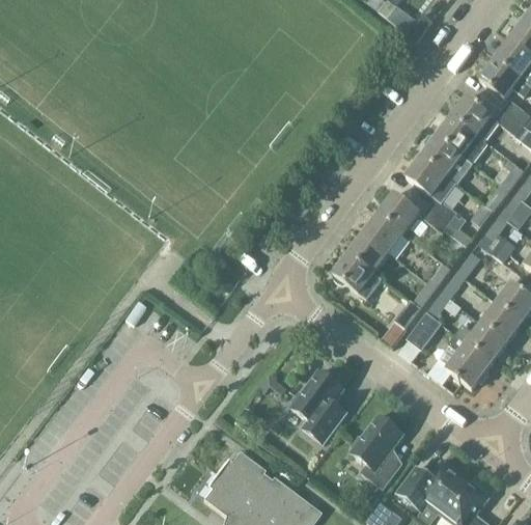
[(396,4),(390,0),(368,0),(367,1),(387,17),(396,4)]
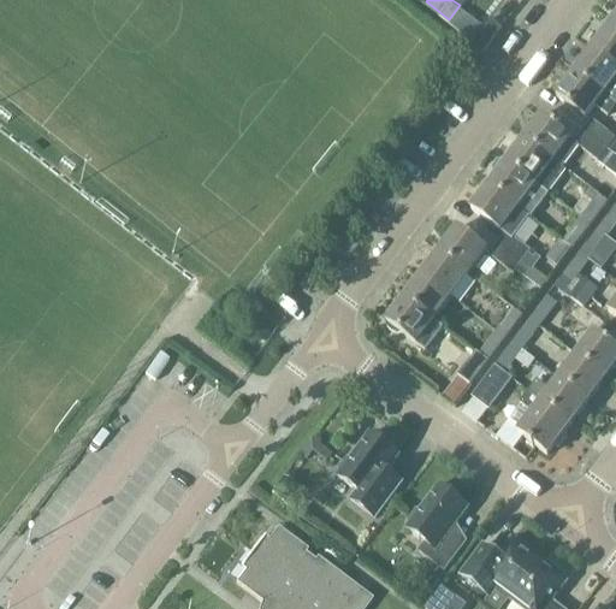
[(490,15),(472,39),(484,48),(503,24),(490,15)]
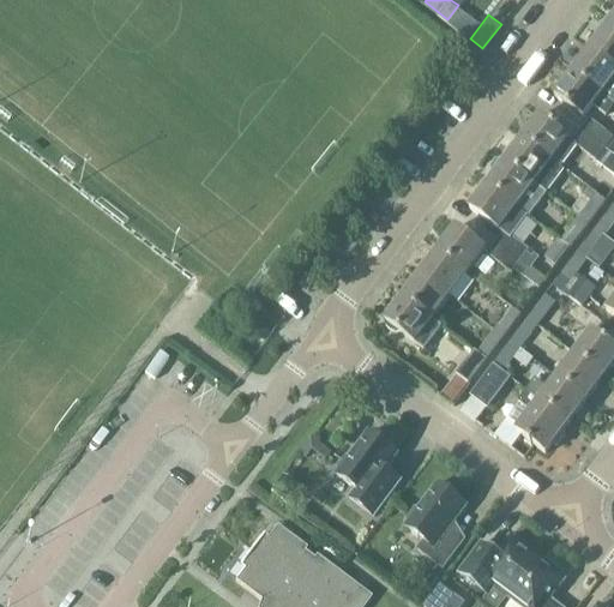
[(613,26),(607,22),(590,44),(613,62),(613,26)]
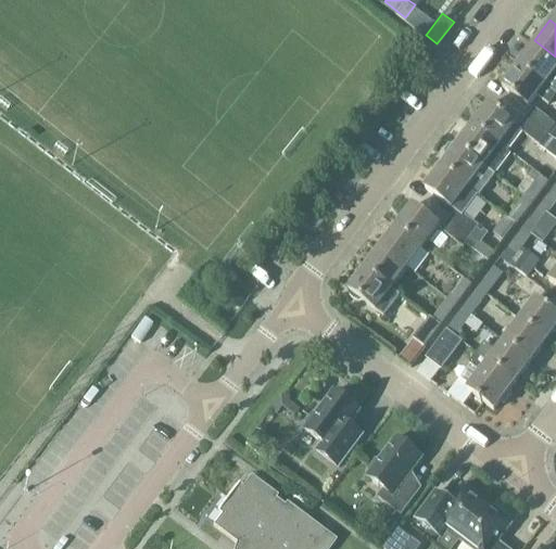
[(555,56),(534,40),(519,61),(546,81),(555,89),(555,56)]
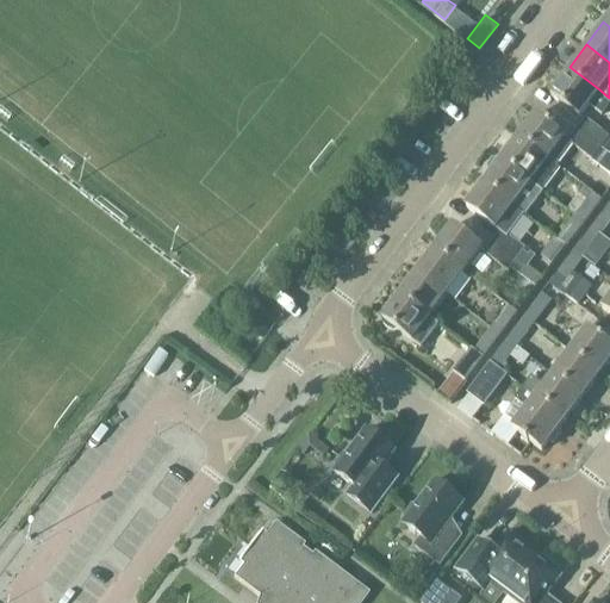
[(609,100),(609,98),(599,89),(570,67),(552,91),(582,113),(590,101),(603,110),(609,100)]
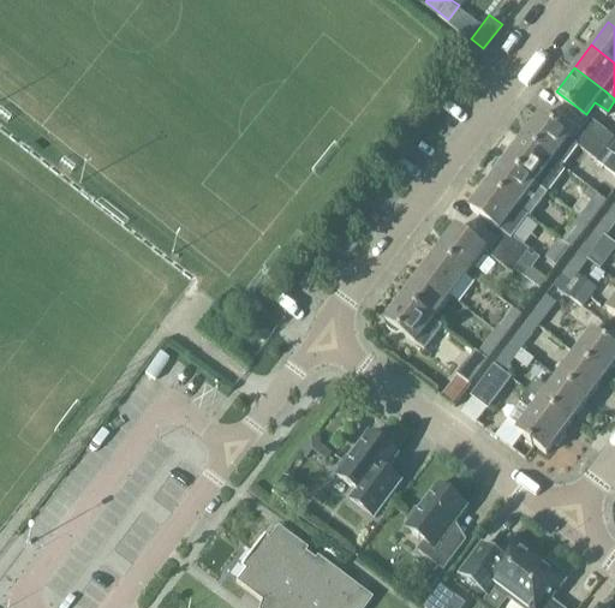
[(562,164),(579,142),(573,137),(574,137),(571,133),(572,132),(542,111),(524,135),(562,164)]
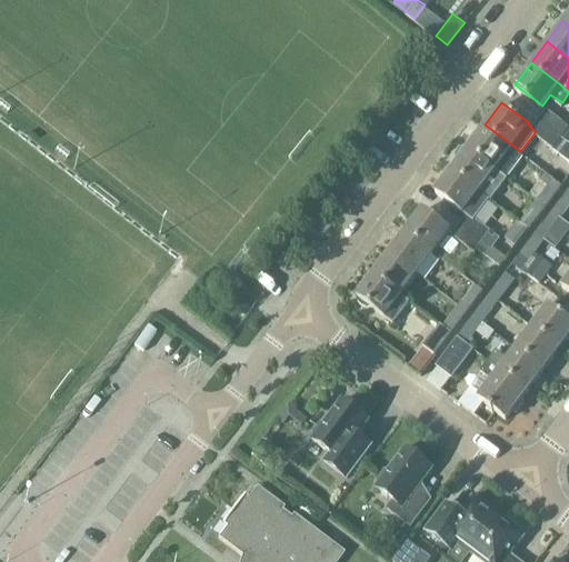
[(561,133),(568,122),(547,106),(539,117),(561,133)]
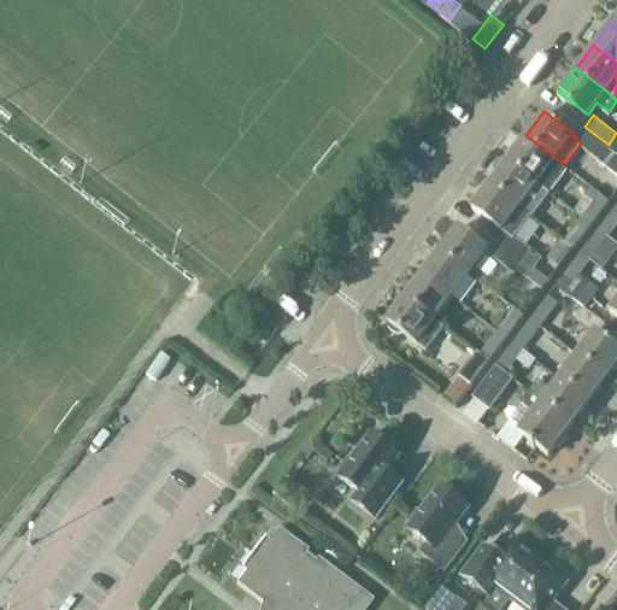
[(585,127),(576,138),(575,138),(581,142),(599,157),(609,145),(585,127)]
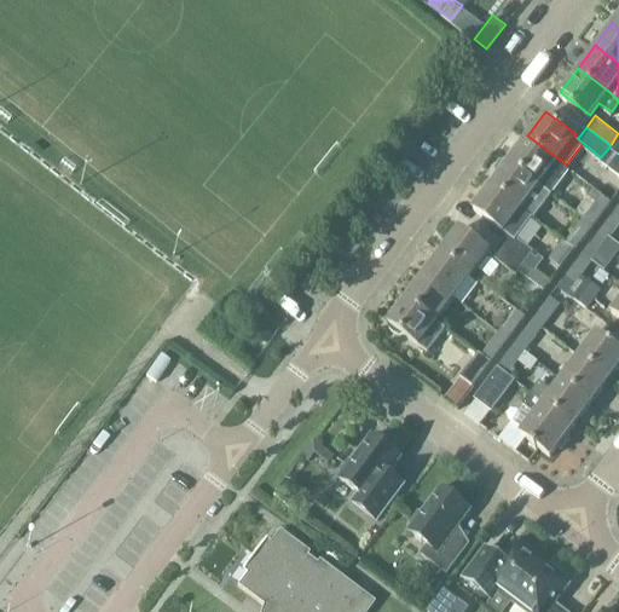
[(568,167),(566,165),(527,136),(509,159),(539,182),(550,190),(568,167)]
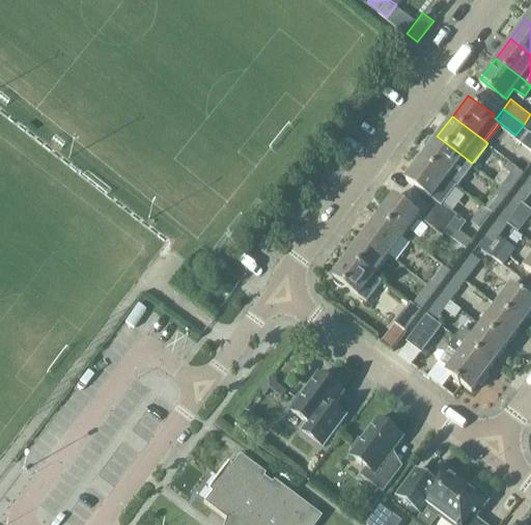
[(472,163),(463,156),(437,136),(436,137),(432,135),(429,136),(425,141),(425,144),(428,146),(422,156),(448,175),(454,182),(456,183),(472,163)]
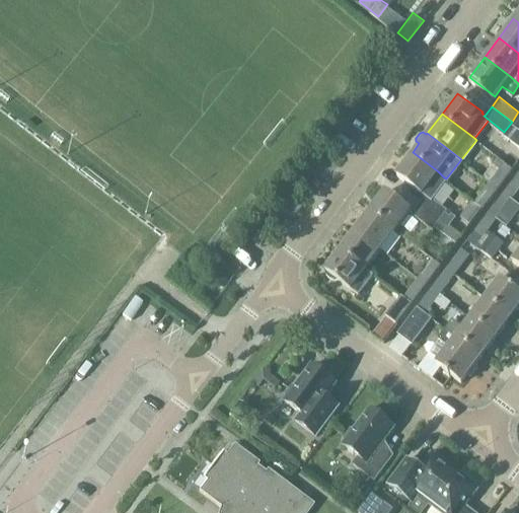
[(444,177),(438,171),(413,152),(397,172),(422,192),(430,181),(437,187),(444,177)]
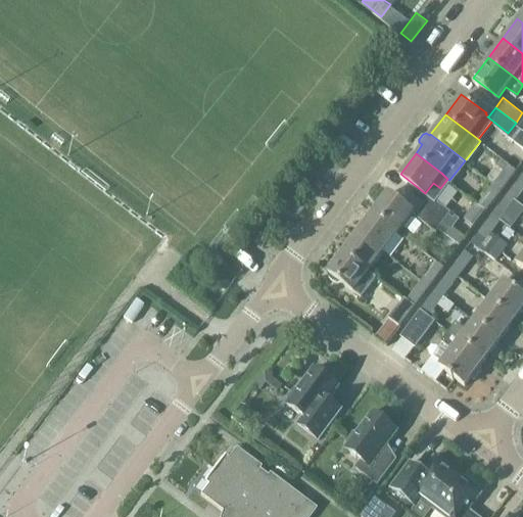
[(488,175),(494,179),(503,185),(515,168),(501,156),(488,175)]
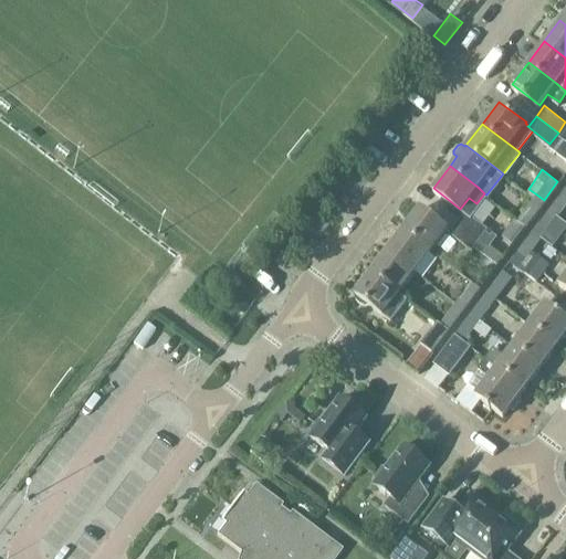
[(565,202),(565,186),(549,207),(558,213),(565,202)]
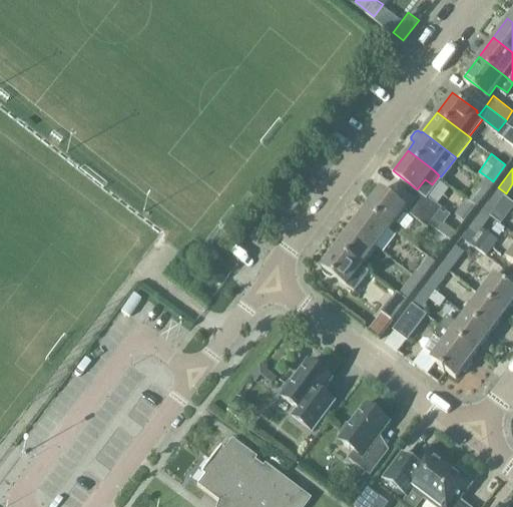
[(477,203),(493,181),(485,175),(470,197),(477,203)]
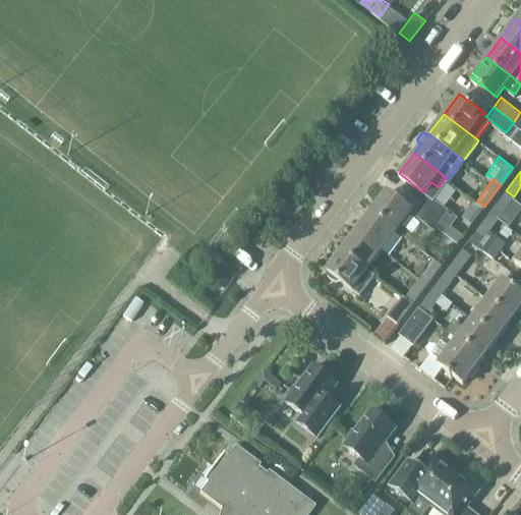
[(371,209),(397,228),(412,209),(387,189),(371,209)]
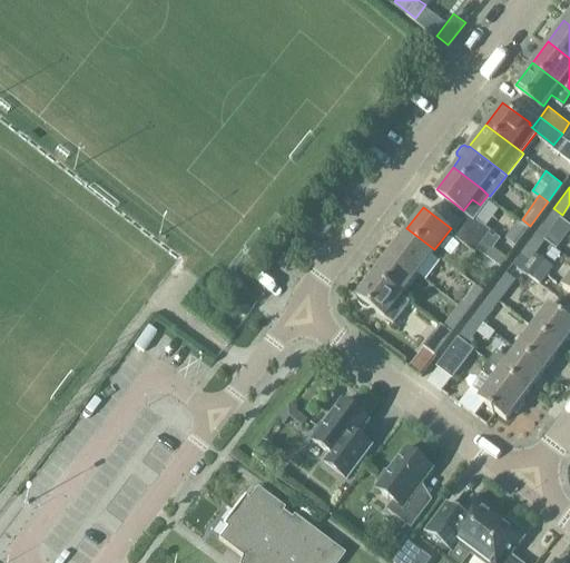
[(562,215),(553,208),(537,230),(546,237),(562,215)]
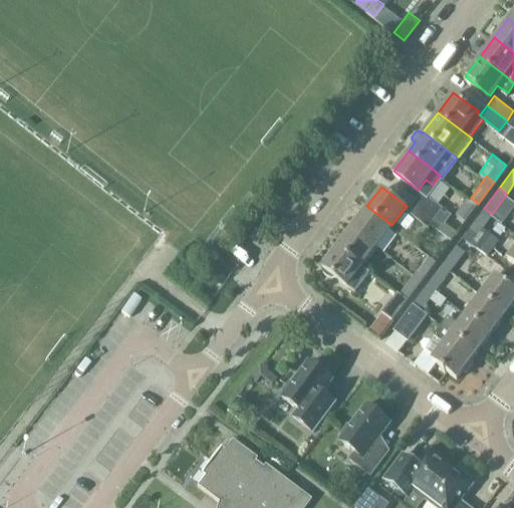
[(416,200),(436,215),(442,208),(444,205),(423,190),(416,200)]
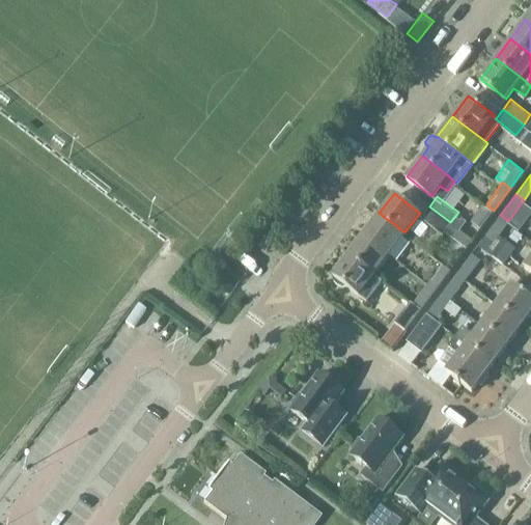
[(483,225),(494,211),(486,204),(475,220),(483,225)]
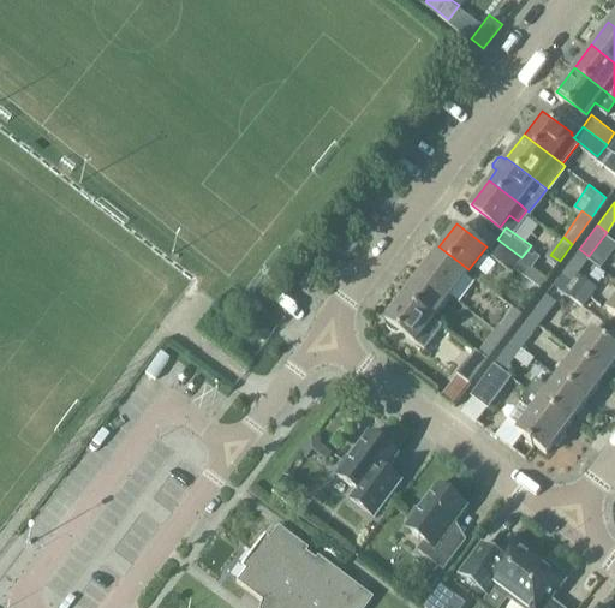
[(489,251),(513,269),(521,257),(497,239),(489,251)]
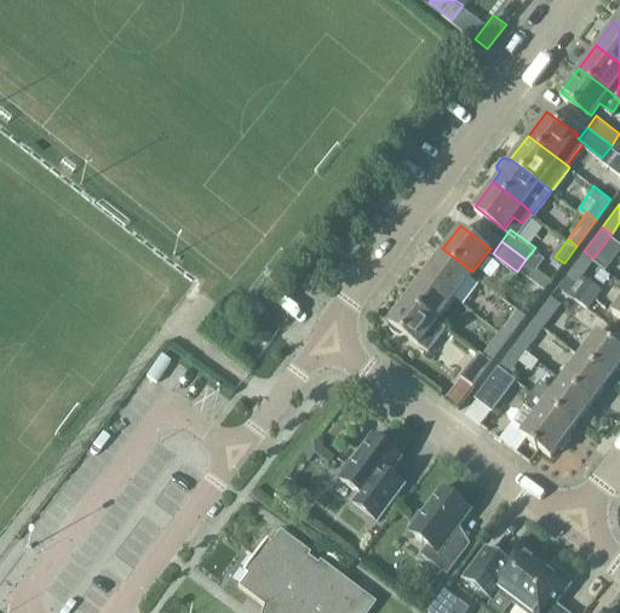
[(455,294),(472,271),(442,248),(425,273),(455,294)]
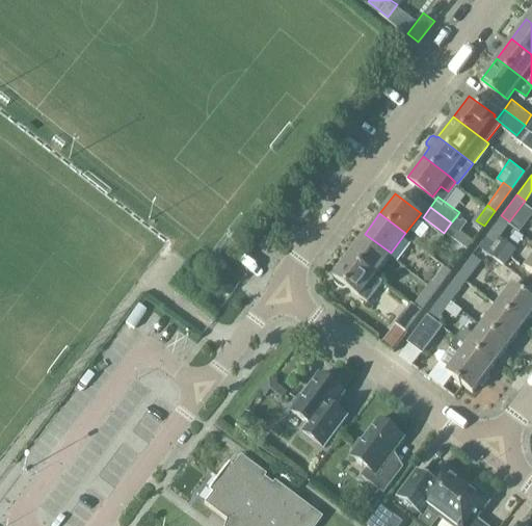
[(462,216),(461,218),(457,215),(451,222),(460,229),(467,219),(462,216)]
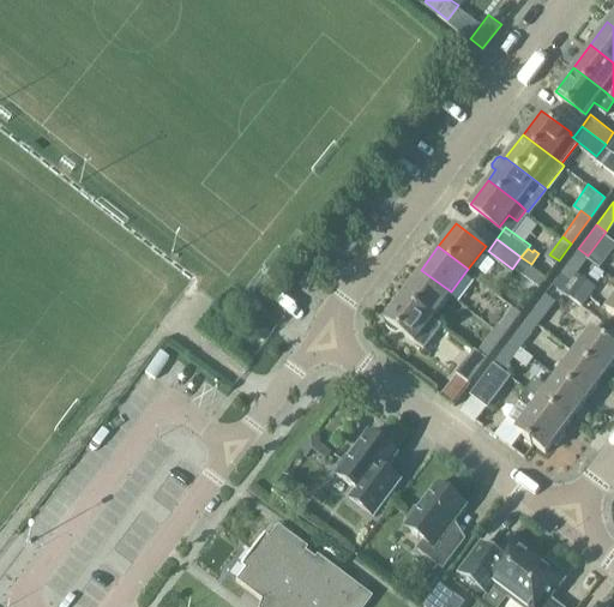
[(578,269),(588,256),(578,248),(560,274),(570,281),(578,269)]
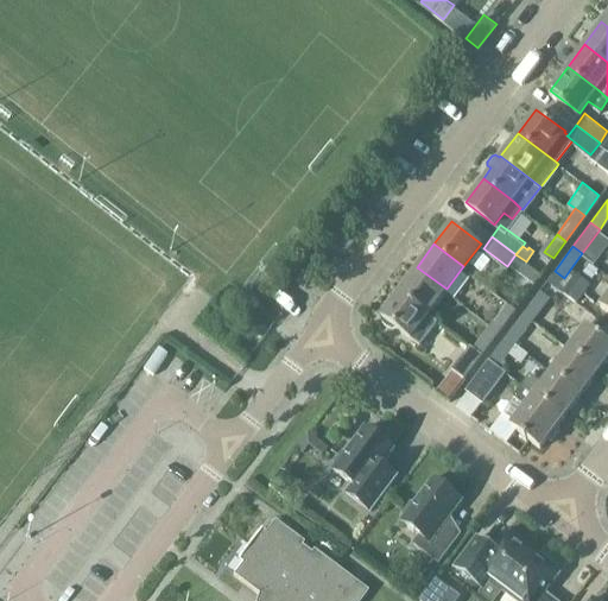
[(429,311),(447,289),(417,267),(399,290),(429,311)]
